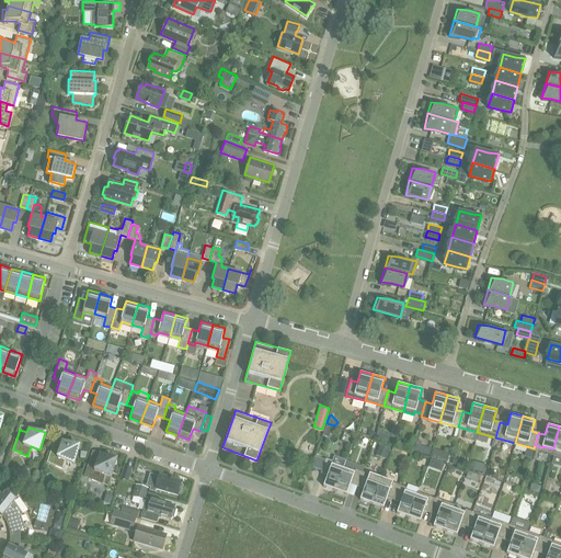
[(73,462),(79,445),(63,440),(60,445),(54,444),(55,442),(54,442),(48,460),(56,463),(55,464),(63,467),(65,458),(73,462)]
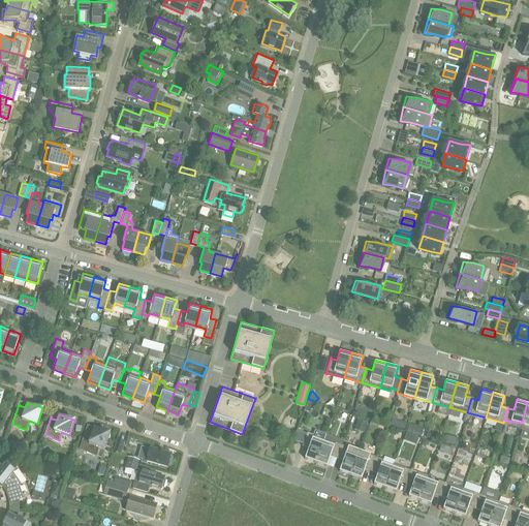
[(354,422),(365,426),(367,421),(356,416),(354,422)]
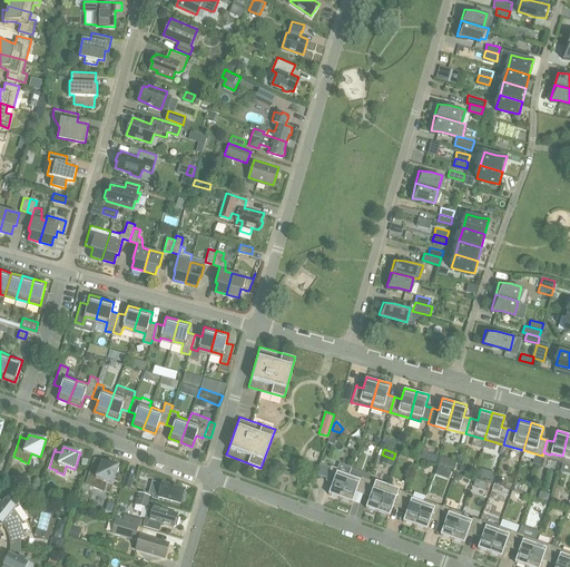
[(94,463),(94,462),(92,462),(86,481),(94,485),(92,486),(109,491),(118,466),(101,460),(99,466),(94,463)]
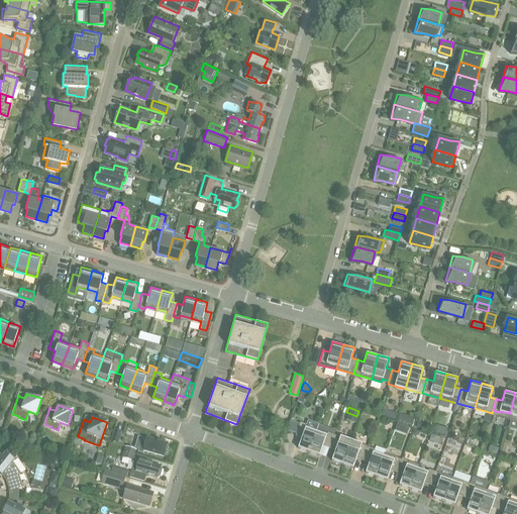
[(296,431),(300,422),(290,418),(287,427),(296,431)]
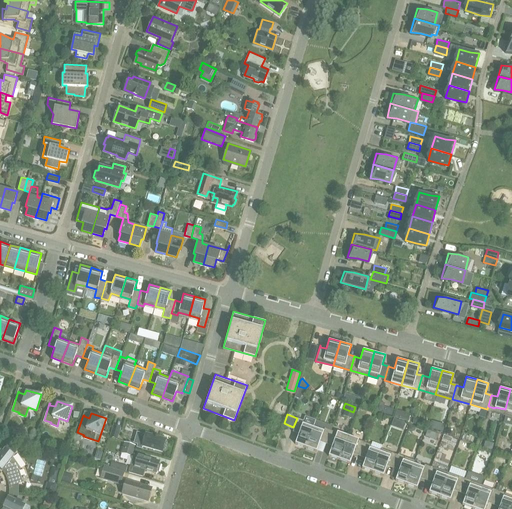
[(305,445),(313,426),(303,422),(304,419),(297,416),(292,430),(293,430),(293,428),(299,430),(295,442),(305,445)]
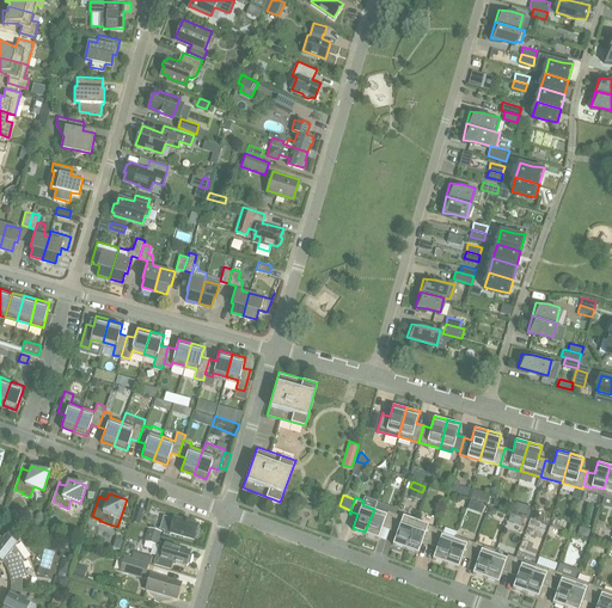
[(525,513),(527,503),(515,501),(512,509),(525,513)]
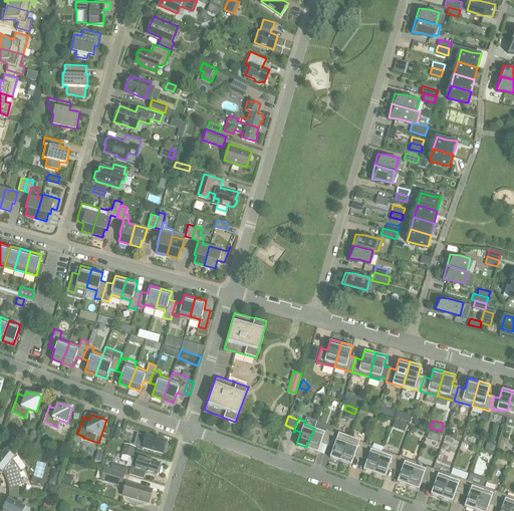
[(314,428),(306,447),(317,451),(322,440),(327,442),(331,430),(315,424),(314,428)]
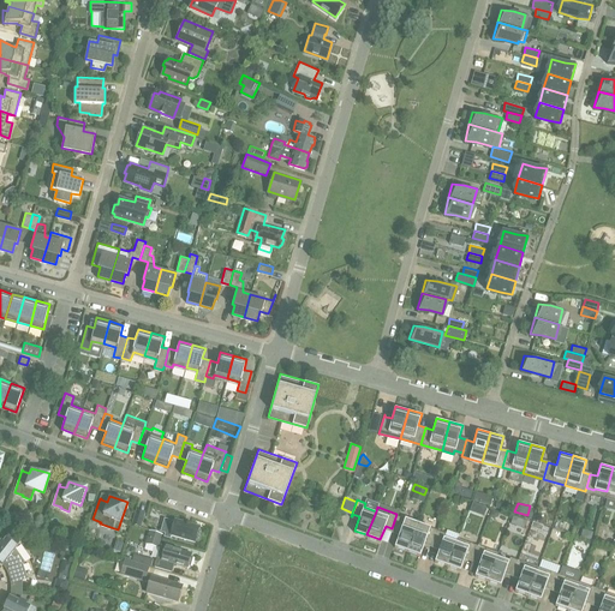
[(132,522),(141,525),(144,510),(137,508),(132,522)]
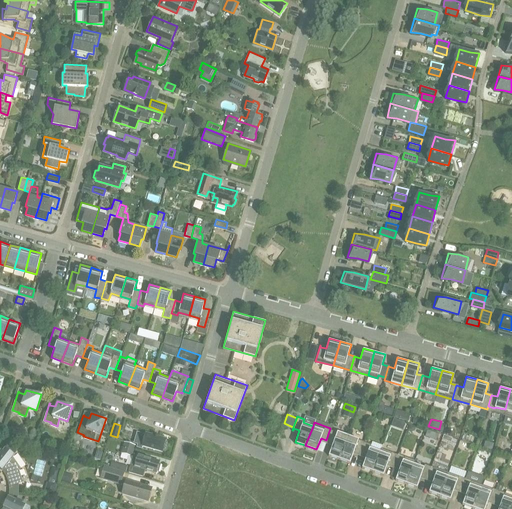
[(330,428),(326,440),(333,442),(328,454),(338,457),(346,438),(336,434),(337,431),(330,428)]
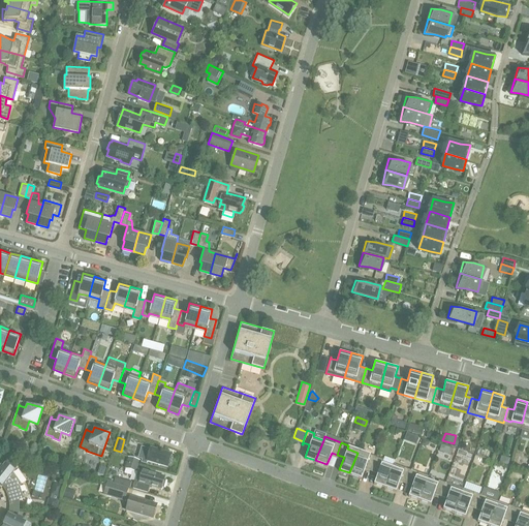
[(173,455),(170,454),(170,452),(163,450),(163,449),(158,447),(158,449),(151,446),(148,454),(143,453),(142,457),(167,464),(168,462),(170,463),(173,455)]
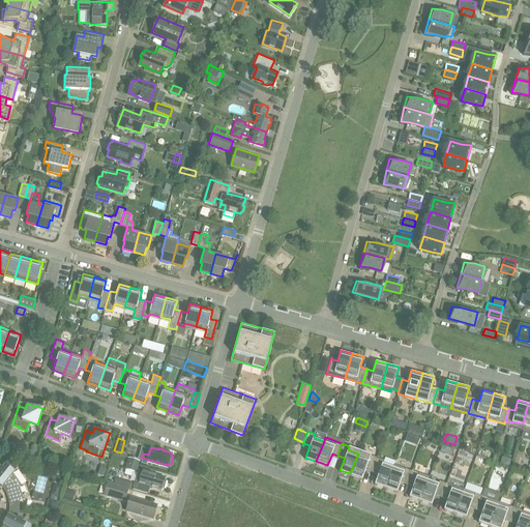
[(359,449),(358,454),(350,473),(362,478),(366,466),(373,468),(377,457),(377,456),(359,449)]
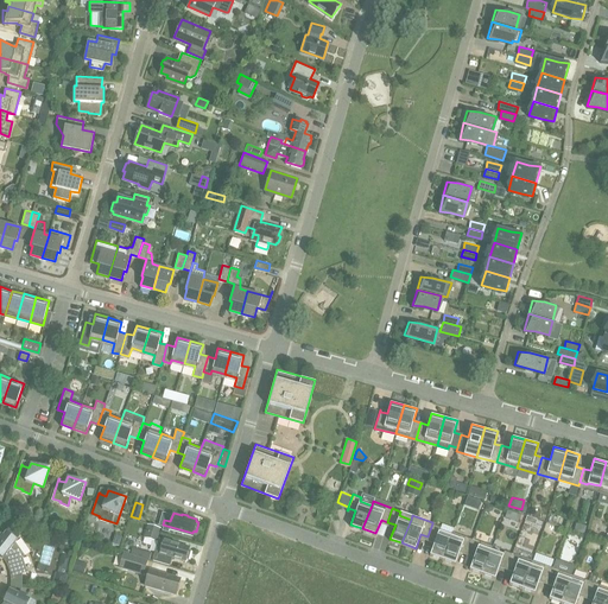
[(144,536),(146,536),(156,540),(160,525),(149,521),(144,536)]
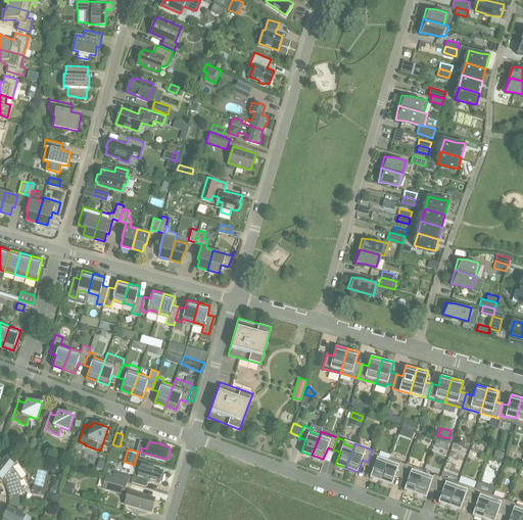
[(380,480),(388,460),(378,456),(379,453),(372,451),(368,462),(374,464),(370,476),(380,480)]
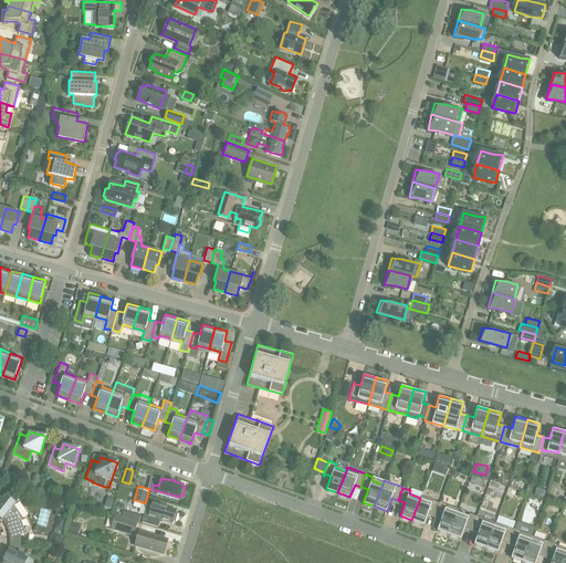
[(0,517),(2,519),(4,515),(9,521),(7,522),(12,537),(25,532),(21,518),(23,517),(14,503),(19,497),(9,490),(3,498),(1,497),(0,497),(0,517)]
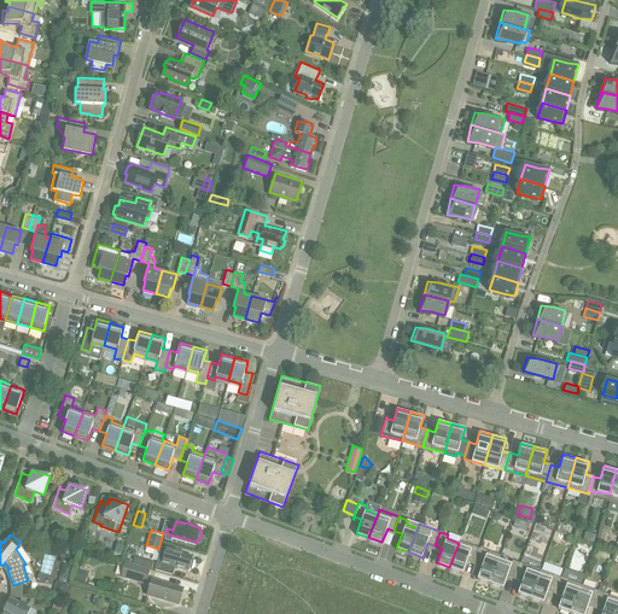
[(459,543),(449,567),(462,572),(467,557),(474,560),(479,547),(472,543),(460,539),(459,543)]
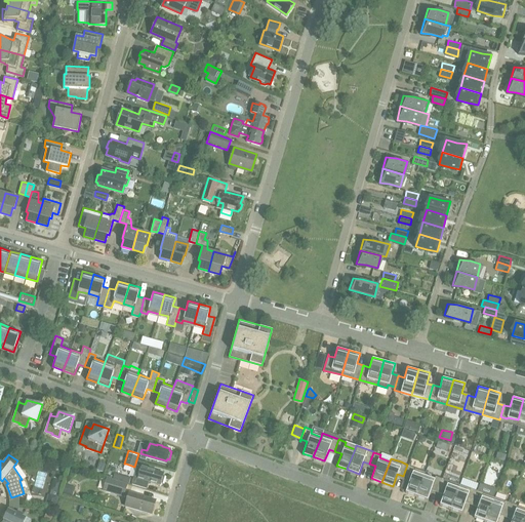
[(162,473),(163,471),(137,464),(132,483),(146,486),(148,480),(160,483),(160,481),(162,482),(164,474),(162,473)]
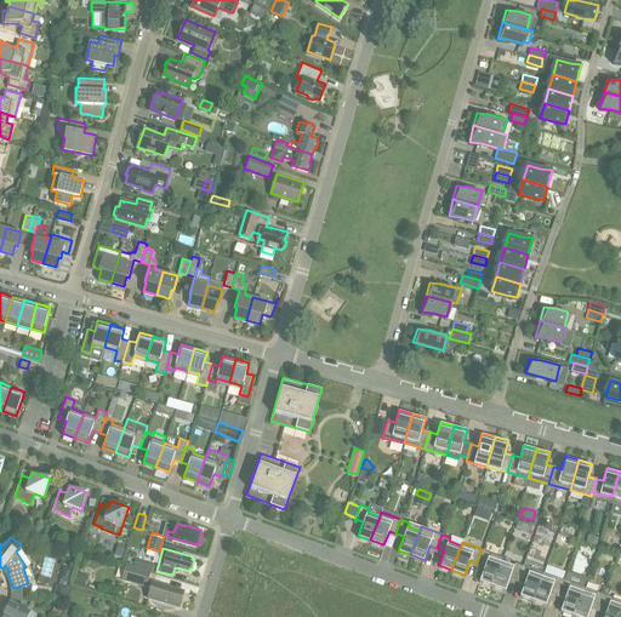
[(482,549),(477,563),(484,565),(479,580),(493,584),(502,560),(503,556),(483,548),(482,549)]
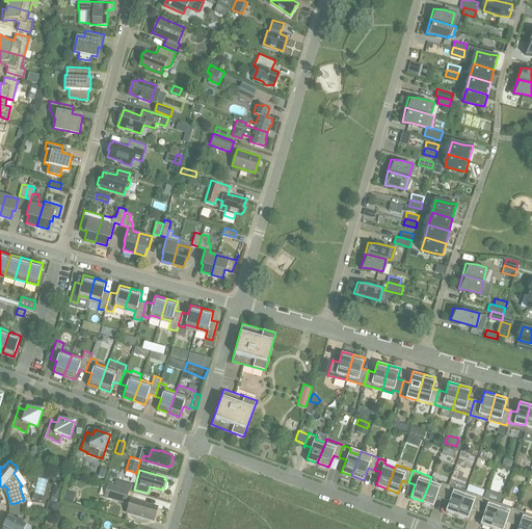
[(132,482),(124,479),(115,477),(114,483),(131,487),(132,482)]
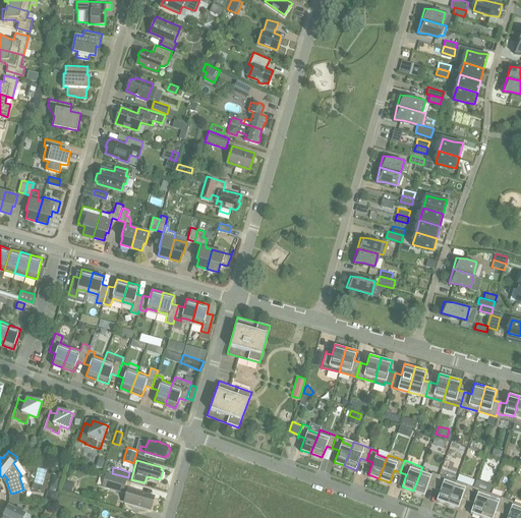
[(433,484),(439,473),(431,471),(430,474),(421,470),(413,491),(424,495),(428,482),(433,484)]
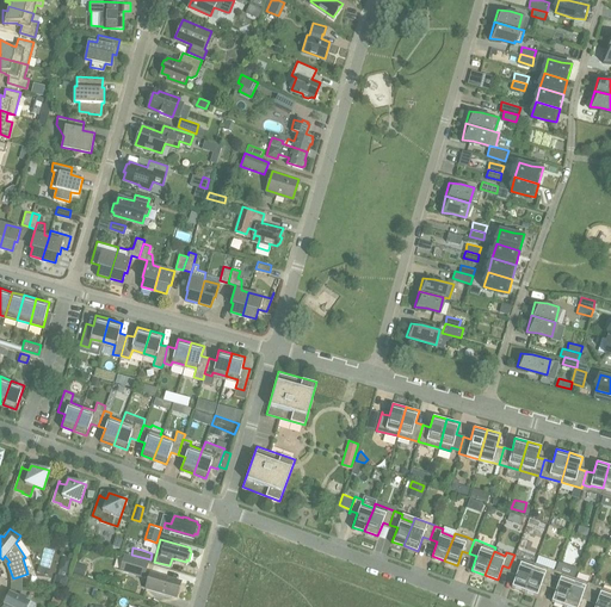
[(514,553),(514,555),(508,568),(517,571),(512,584),(524,589),(536,562),(514,553)]
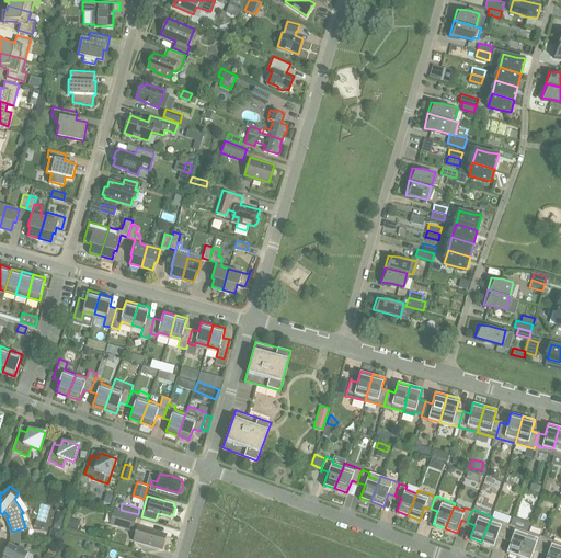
[(111,522),(132,528),(132,527),(137,530),(134,539),(161,547),(162,545),(163,545),(167,536),(164,535),(165,533),(138,524),(138,525),(133,524),(135,516),(114,510),(111,522)]
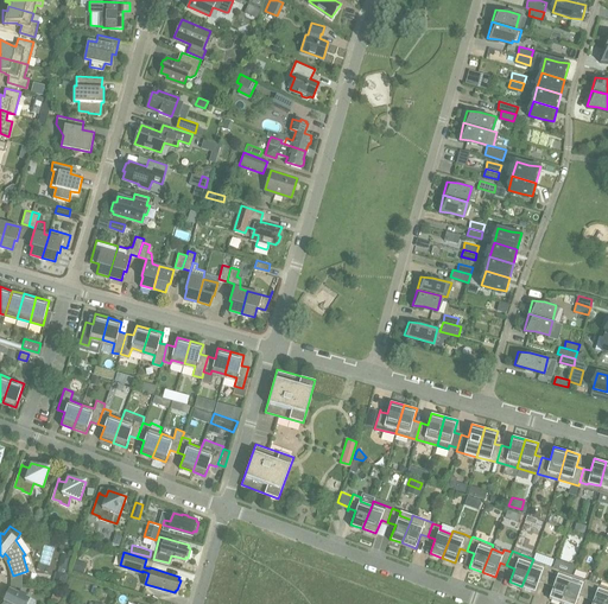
[(62,555),(59,565),(68,567),(71,555),(65,553),(62,555)]
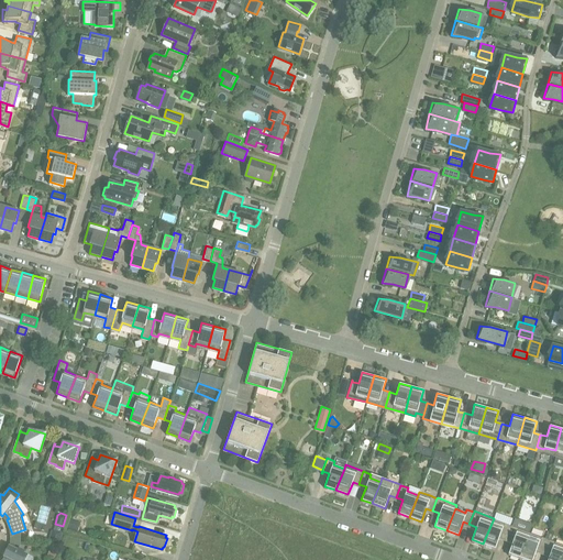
[(79,530),(81,520),(72,517),(68,528),(79,530)]
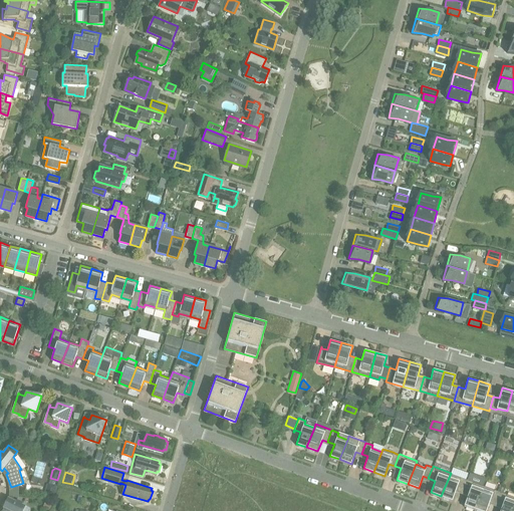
[(463,491),(467,479),(451,473),(441,496),(452,500),(456,488),(463,491)]
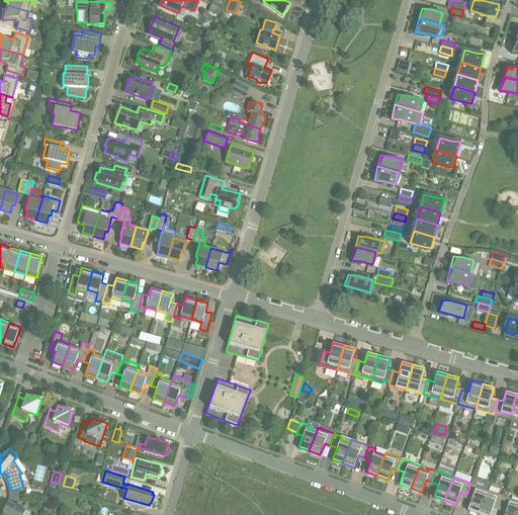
[(470,483),(466,495),(471,497),(467,509),(478,512),(488,489),(470,483)]
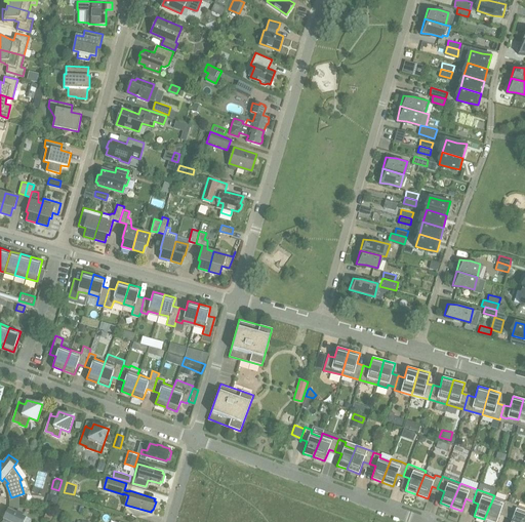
[(494,495),(484,519),(491,521),(495,521),(500,511),(507,514),(512,502),(494,495)]
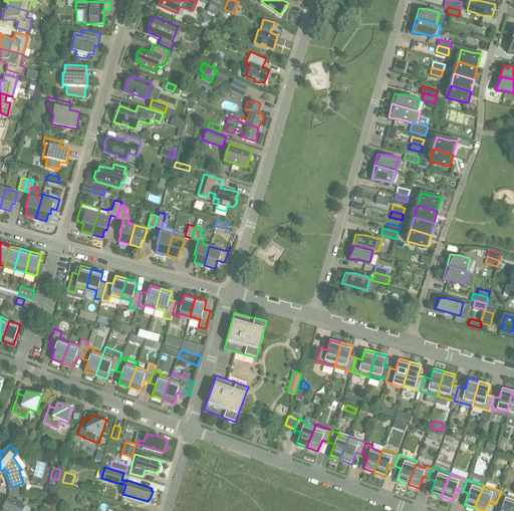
[(511,510),(513,505),(513,495),(501,491),(496,503),(502,505),(499,510),(511,510)]
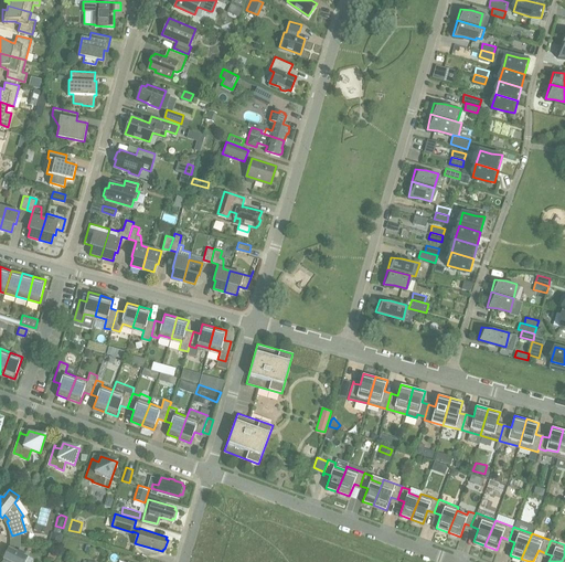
[(7,560),(4,561),(31,561),(33,559),(24,554),(24,552),(19,549),(18,551),(9,547),(7,550),(4,549),(2,554),(4,555),(3,558),(7,560)]
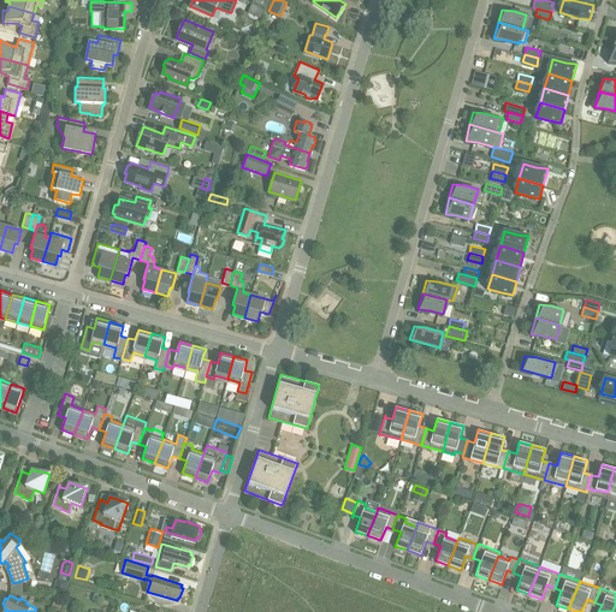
[(57,596),(52,606),(61,610),(65,600),(57,596)]
